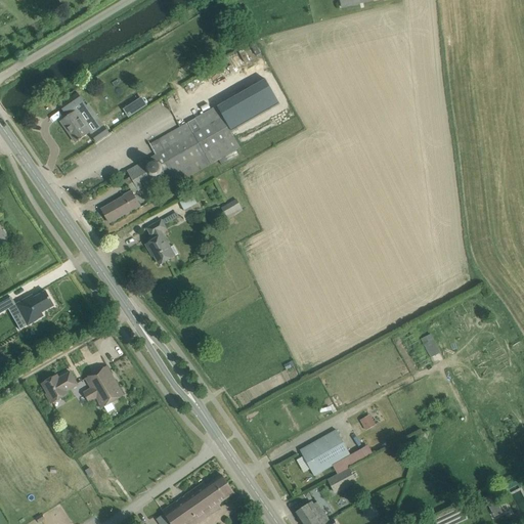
[(131,177),(134,182),(139,191),(168,175),(174,185),(241,147),(217,106),(150,144),(157,156),(128,171),(131,177)]
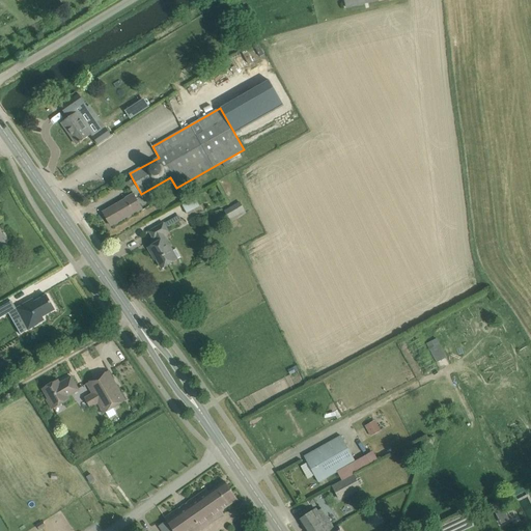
[(62,123),(77,144),(80,142),(92,134),(77,113),(62,123)]
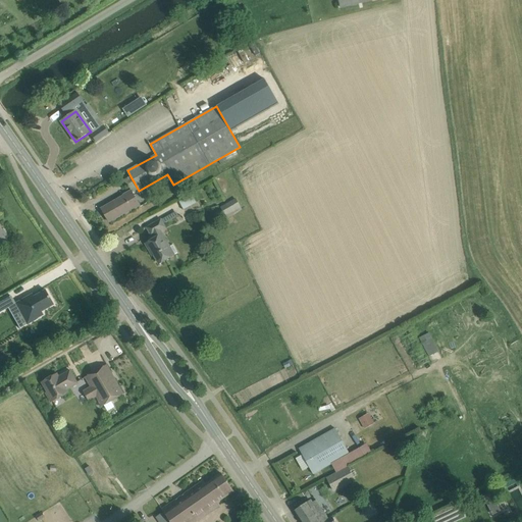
[(92,135),(97,142),(109,134),(104,126),(92,135)]
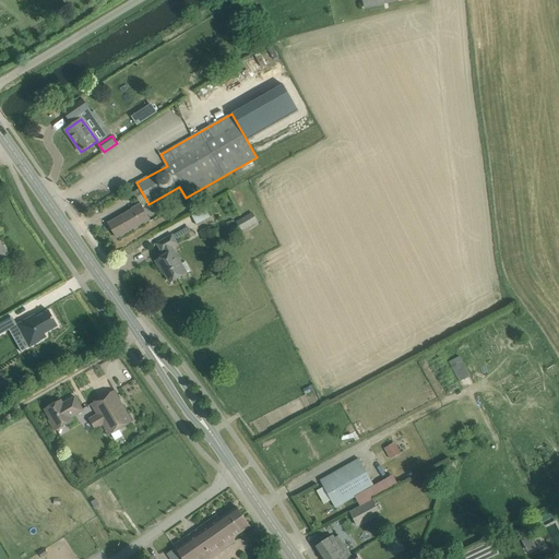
[(133,200),(143,194),(140,189),(130,194),(133,200)]
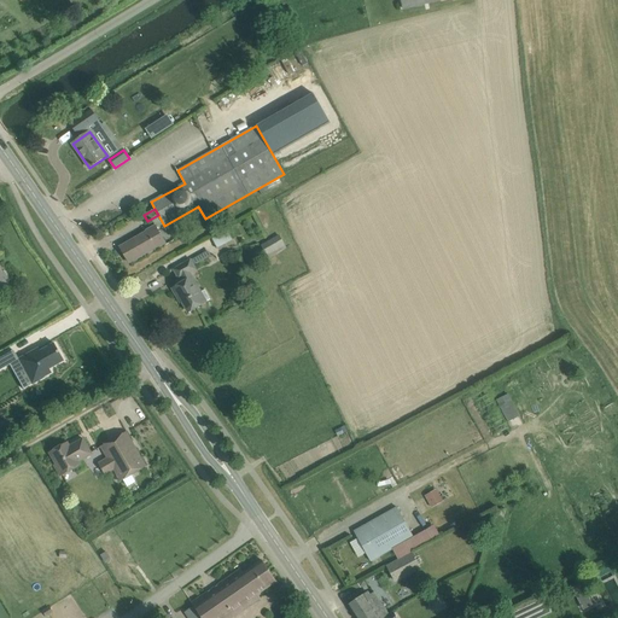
[(121,248),(129,263),(165,243),(156,226),(147,232),(121,248)]
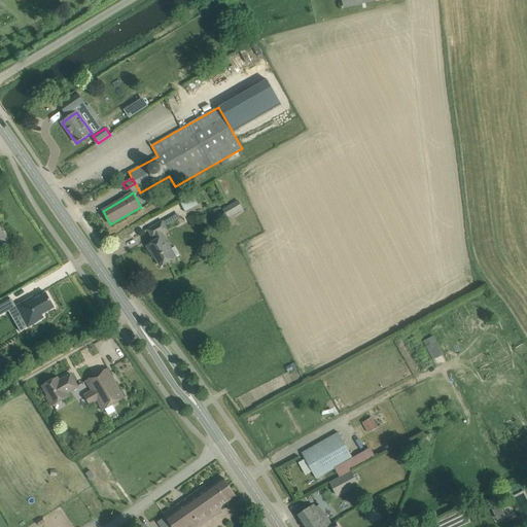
[(194,195),(180,201),(184,210),(198,204),(194,195)]
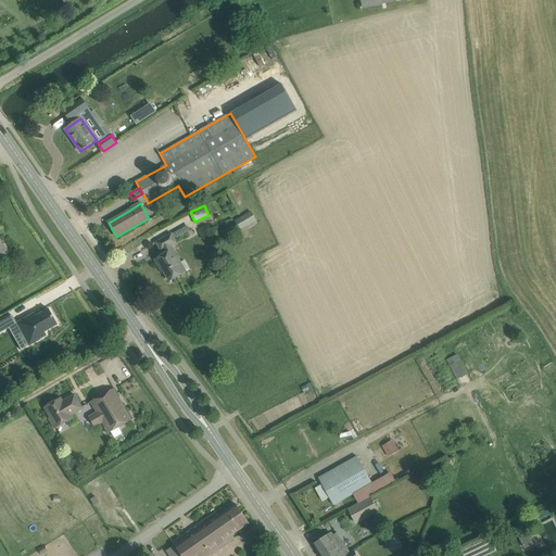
[(236,220),(242,232),(257,224),(251,212),(236,220)]
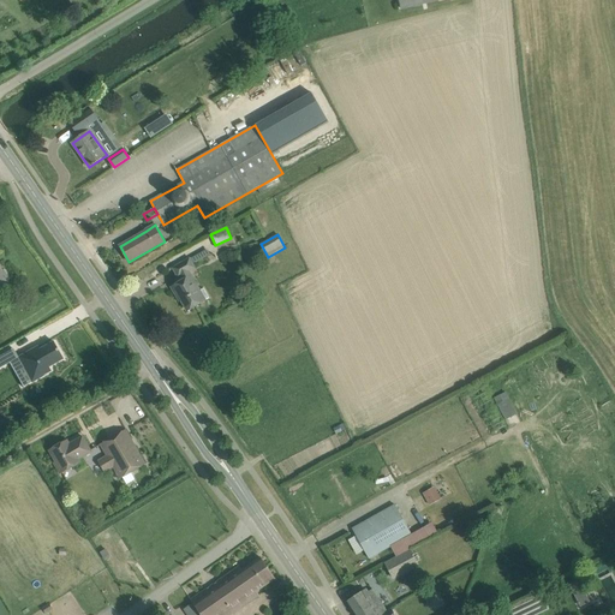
[(187,273),(195,268),(190,258),(184,262),(173,268),(179,278),(181,276),(184,280),(172,287),(177,296),(179,296),(187,311),(198,305),(204,302),(198,292),(201,291),(191,276),(190,276),(187,273)]
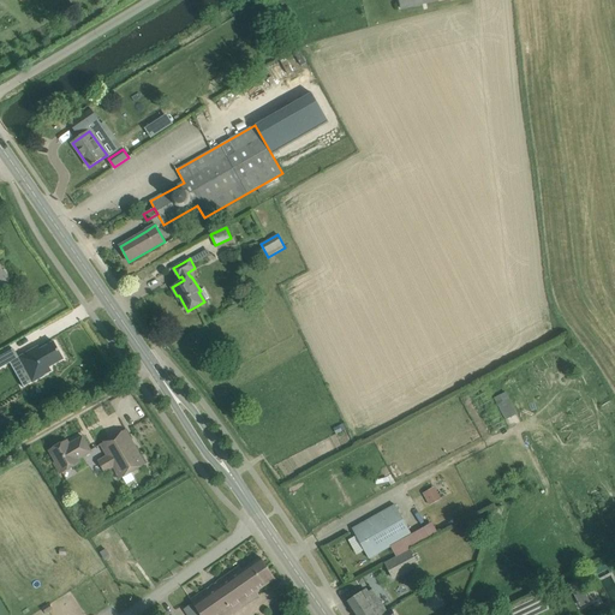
[(36,345),(16,357),(30,381),(51,370),(48,366),(63,358),(53,341),(39,350),(36,345)]
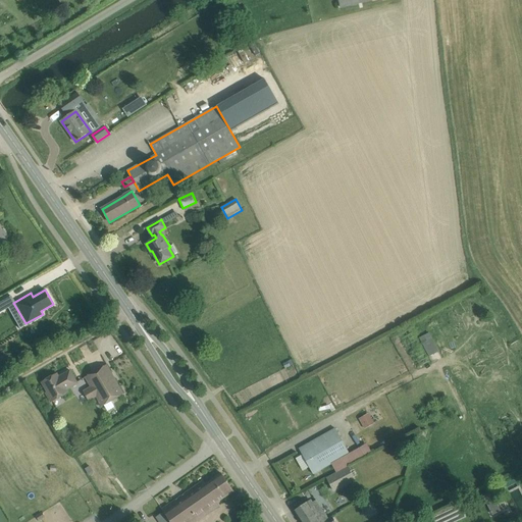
[(430,331),(419,335),(427,355),(438,351),(430,331)]
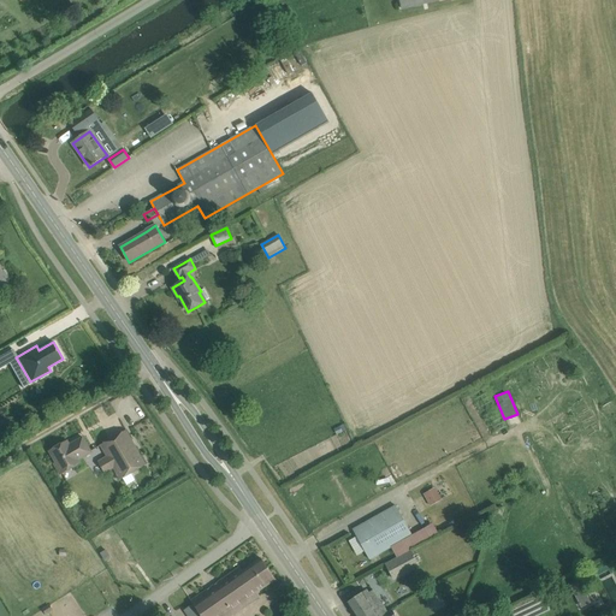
[(101,445),(120,480),(147,465),(126,431),(101,445)]
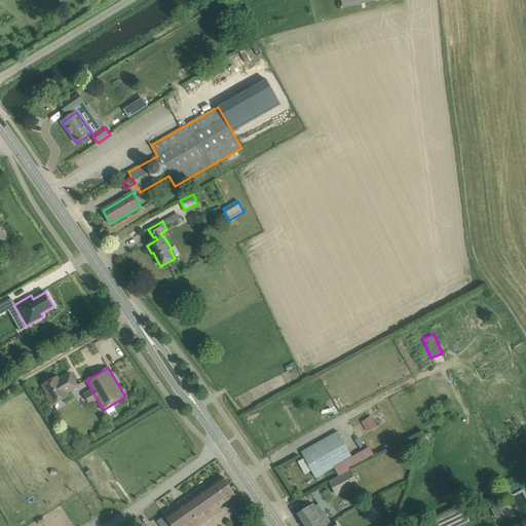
[(46,396),(52,406),(69,396),(68,393),(79,386),(71,373),(60,380),(58,376),(42,385),(48,395),(46,396)]
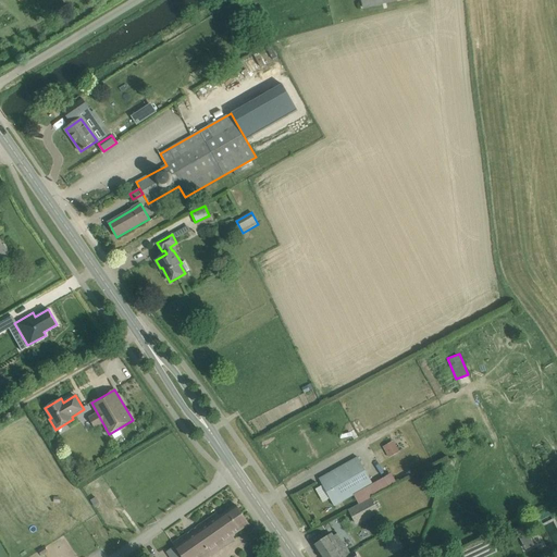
[(393,444),(385,449),(390,457),(397,453),(393,444)]
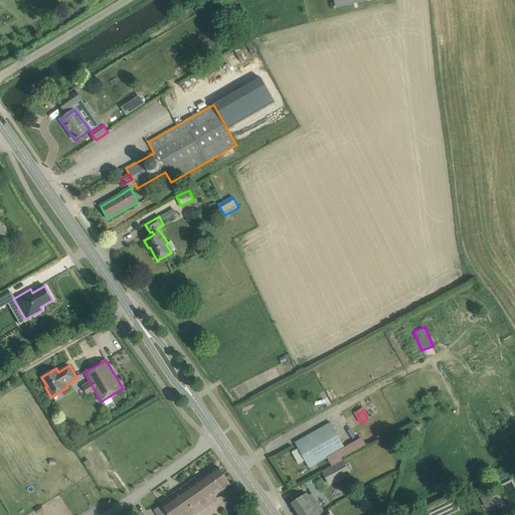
[(296,443),(309,468),(345,448),(331,422),(296,443)]
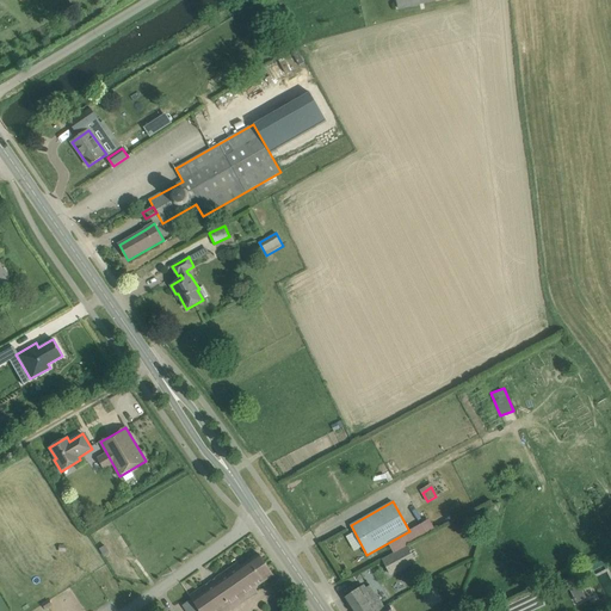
[(407,545),(383,560),(392,576),(417,562),(407,545)]
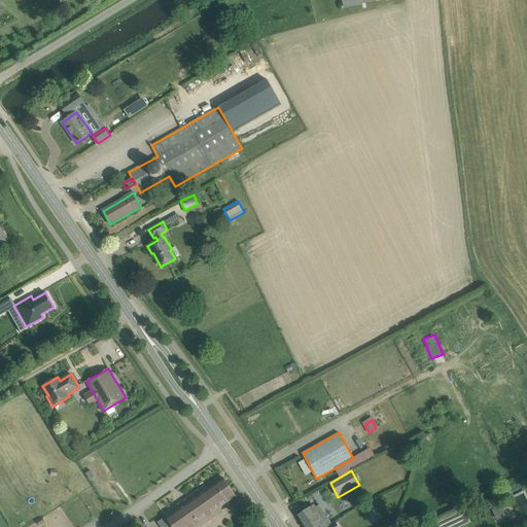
[(198,526),(222,511),(220,506),(236,496),(223,478),(208,489),(205,486),(197,491),(164,515),(172,526),(198,526)]
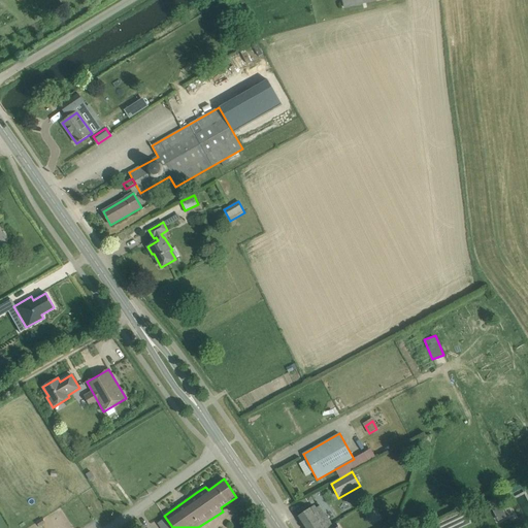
[(518,498),(493,509),(500,526),(525,515),(518,498)]
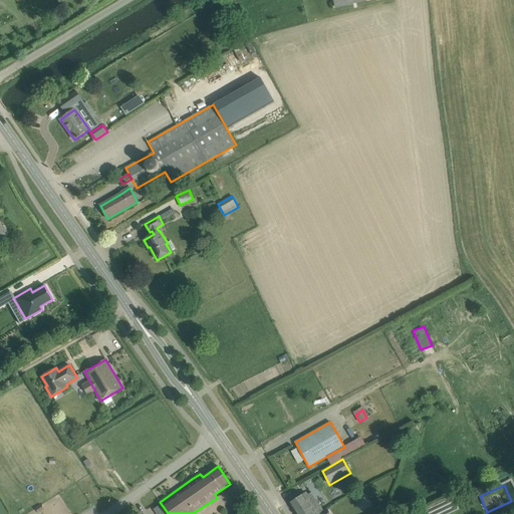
[(306,493),(290,503),(297,513),(313,513),(315,513),(316,513),(318,513),(323,511),(329,507),(316,488),(307,495),(306,493)]
